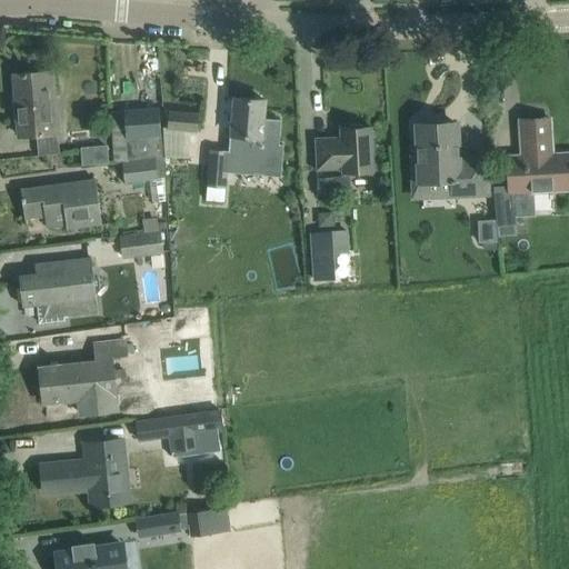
[(20,137),(37,135),(39,156),(43,156),(59,153),(52,70),(15,73),(20,137)]
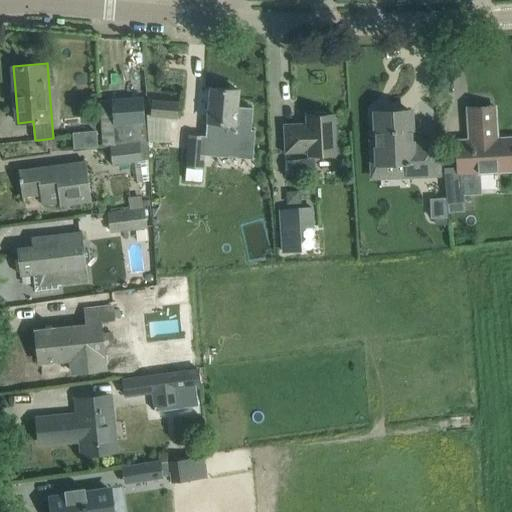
[(211,88),(209,107),(208,121),(219,122),(218,138),(233,139),(234,123),(235,123),(238,90),(211,88)]
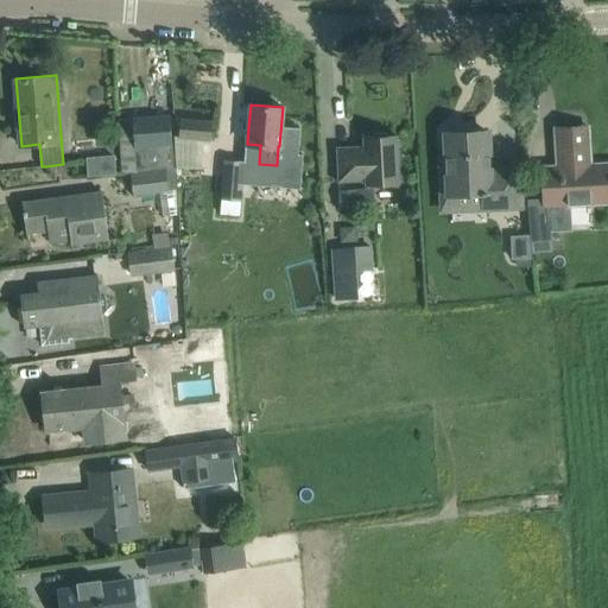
[(119,119),(121,143),(122,170),(173,169),(170,115),(119,119)]
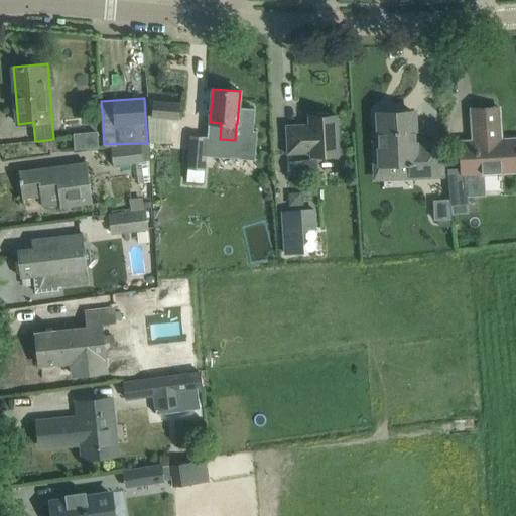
[(178,118),(179,103),(153,101),(152,116),(178,118)]
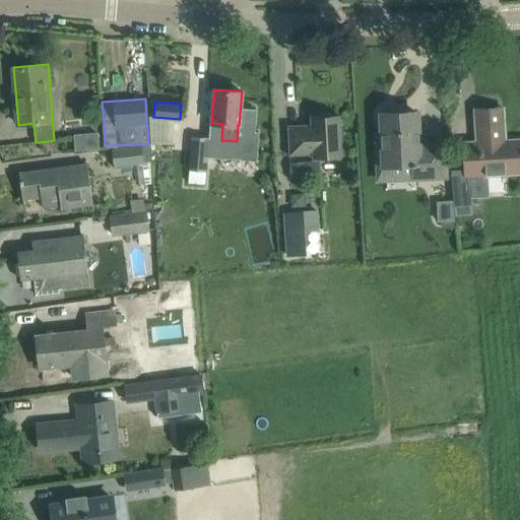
[(465,170),(452,171),(455,205),(470,205),(469,188),(467,188),(467,187),(466,187),(465,175),(519,172),(519,139),(500,141),(498,109),(475,110),(477,142),(464,143),(465,170)]
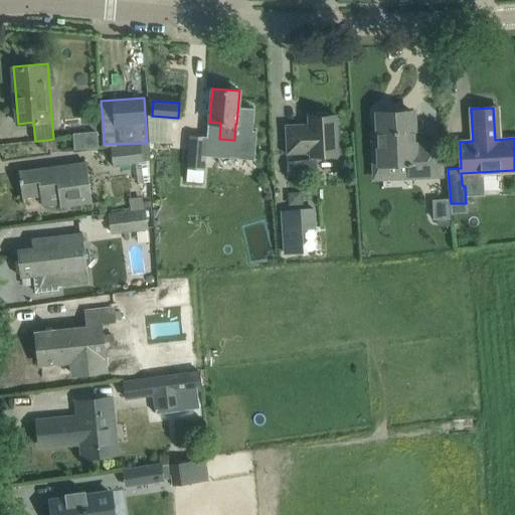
[(378,113),(379,131),(372,131),(374,178),(440,175),(440,164),(440,144),(413,145),(412,112),(378,113)]
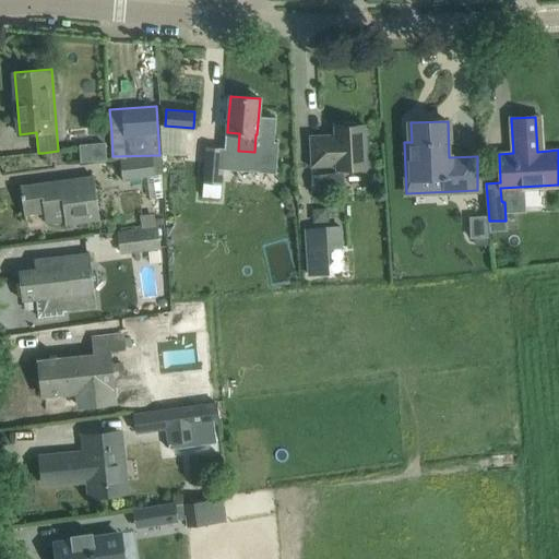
[(310,135),(311,157),(311,166),(336,165),(336,169),(367,168),(366,146),(365,125),(334,126),(334,134),(310,135)]
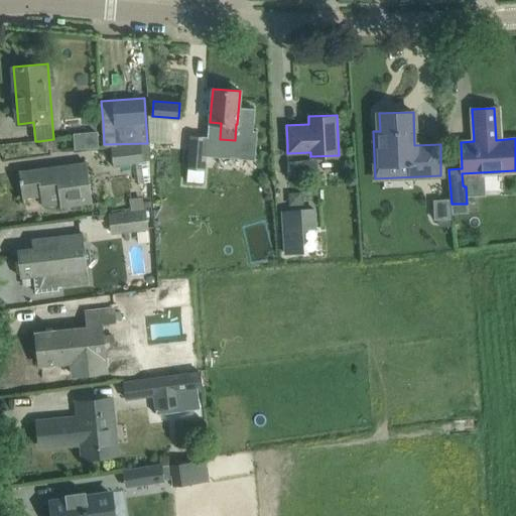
[(79,148),(103,147),(102,130),(78,131),(79,148)]
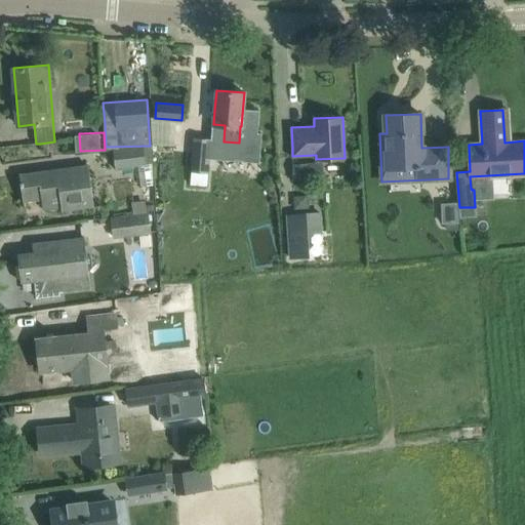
[(193,139),(190,186),(206,188),(210,142),(193,139)]
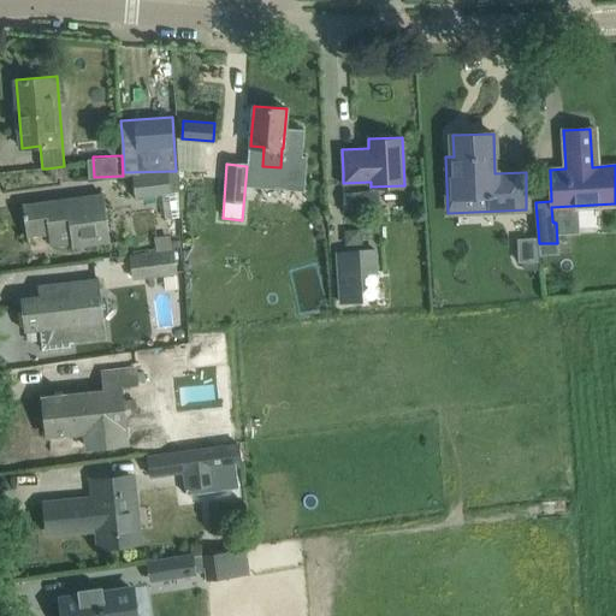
[(176,172),(176,171),(124,172),(124,176),(132,175),(134,191),(120,193),(122,197),(170,195),(167,172),(176,172)]
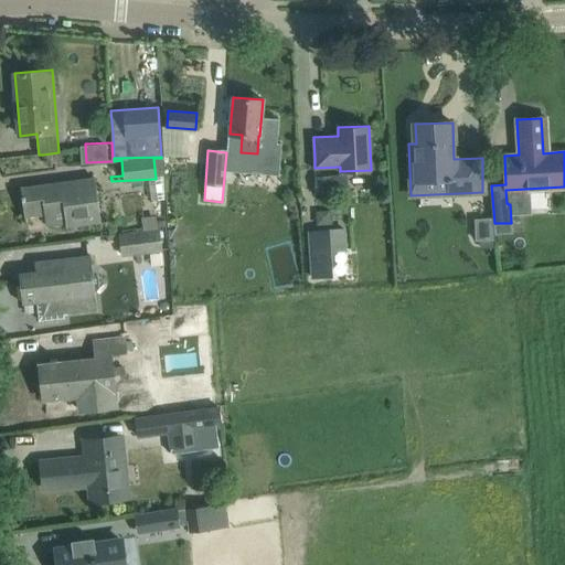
[(331,176),(316,176),(316,193),(331,192),(331,176)]
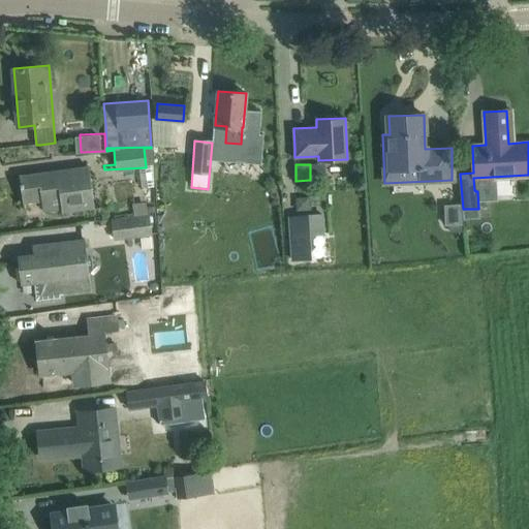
[(89,166),(39,173),(19,176),(21,188),(22,188),(25,208),(26,208),(25,200),(41,197),(43,210),(61,208),(62,212),(94,208),(89,166)]
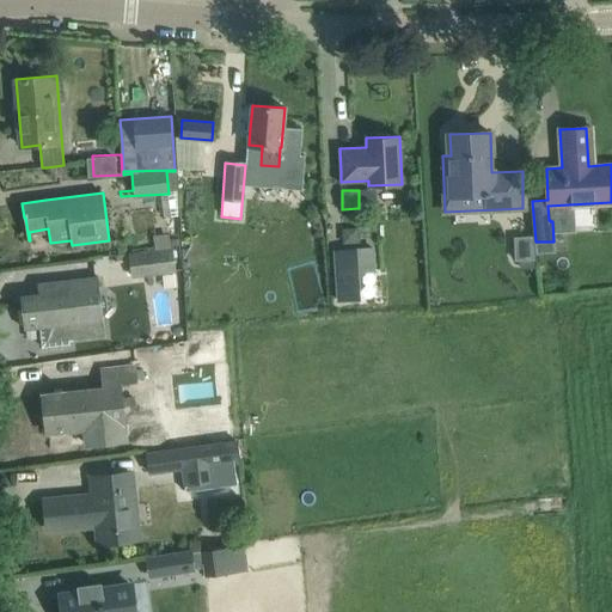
[(347,228),(342,233),(343,243),(359,242),(357,227),(347,228)]
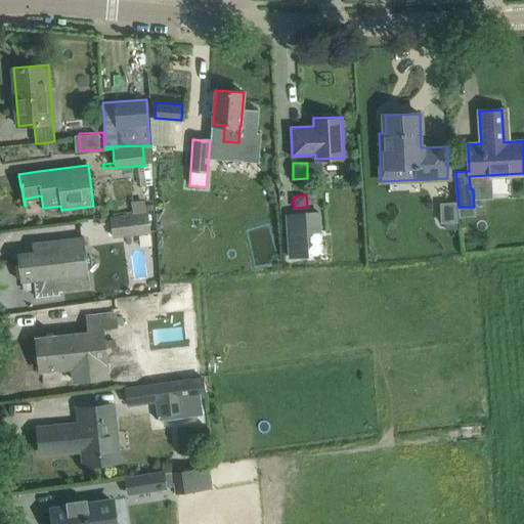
[(455,203),(440,203),(440,223),(456,222),(455,208),(455,203)]
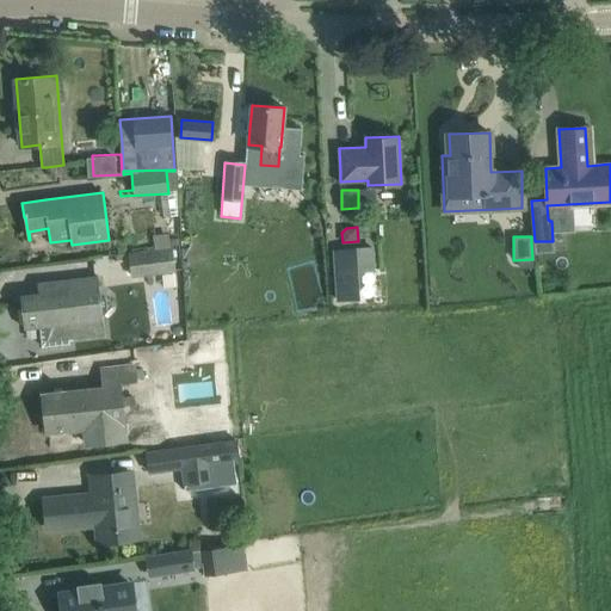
[(176,271),(173,248),(116,255),(117,264),(130,261),(133,277),(176,271)]
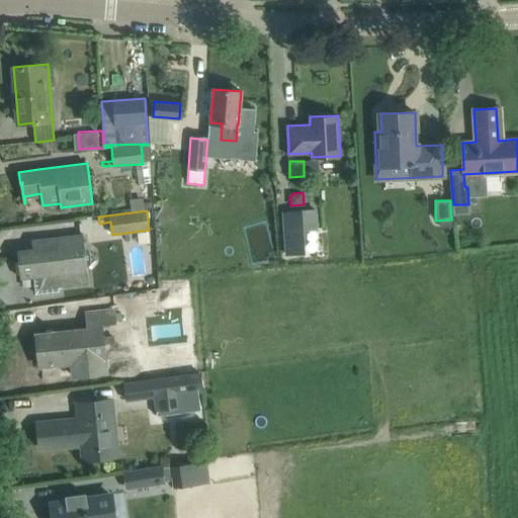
[(300,211),(283,212),(286,256),(304,255),(303,231),(318,230),(316,210),(300,211)]
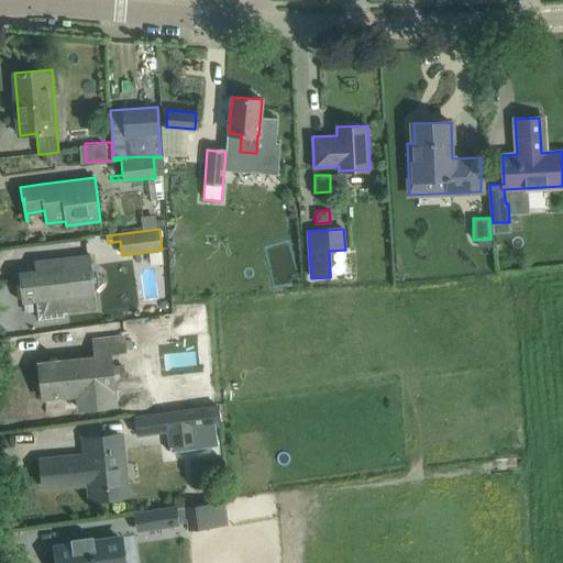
[(63,272),(20,276),(22,302),(36,301),(39,319),(64,317),(63,311),(97,308),(95,290),(98,286),(97,271),(92,268),(90,255),(62,258),(63,272)]
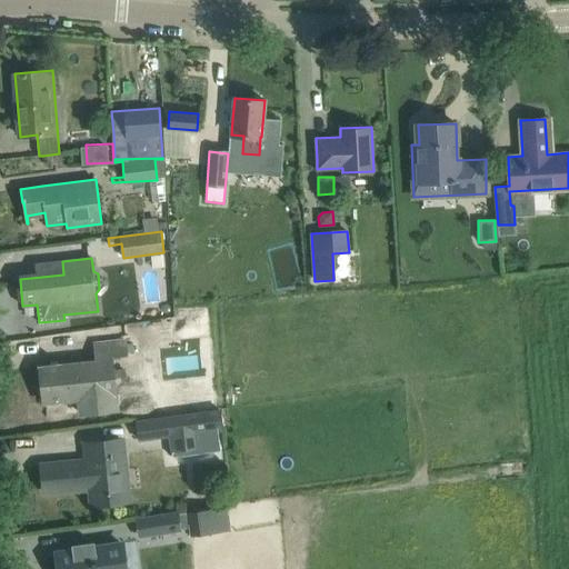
[(125,339),(117,340),(95,342),(97,361),(57,366),(57,363),(58,363),(57,360),(50,361),(51,363),(52,366),(40,368),(43,402),(79,399),(81,413),(117,409),(115,395),(116,395),(111,357),(127,355),(125,339)]
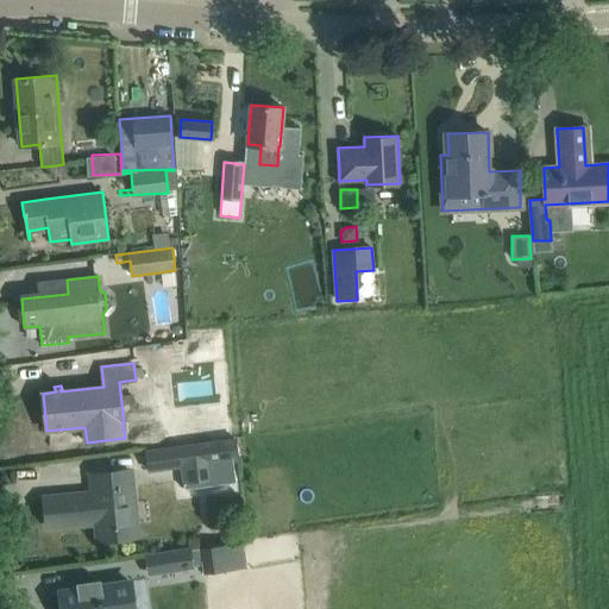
[(236,438),(145,450),(148,472),(180,468),(213,463),(238,460),(236,438)]
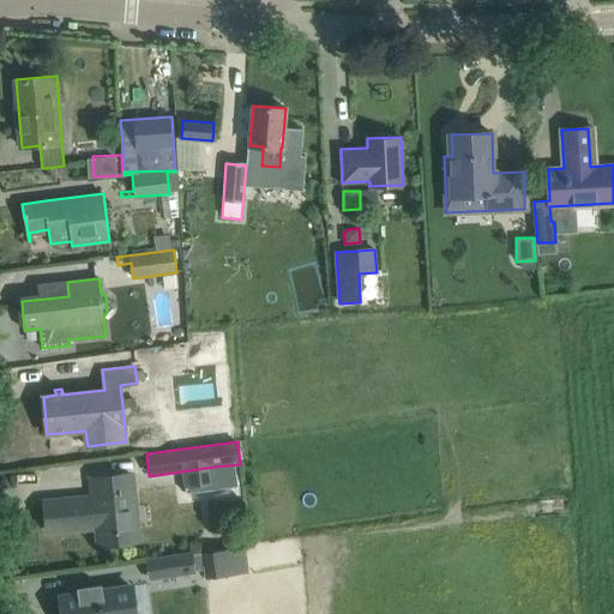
[(131,474),(116,476),(92,479),(95,503),(68,506),(68,500),(44,503),(48,531),(97,527),(100,545),(137,540),(131,474)]
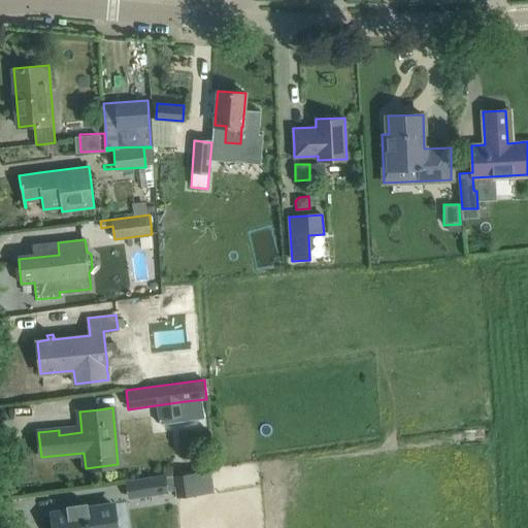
[(215,493),(211,470),(172,475),(173,490),(175,490),(176,498),(215,493)]
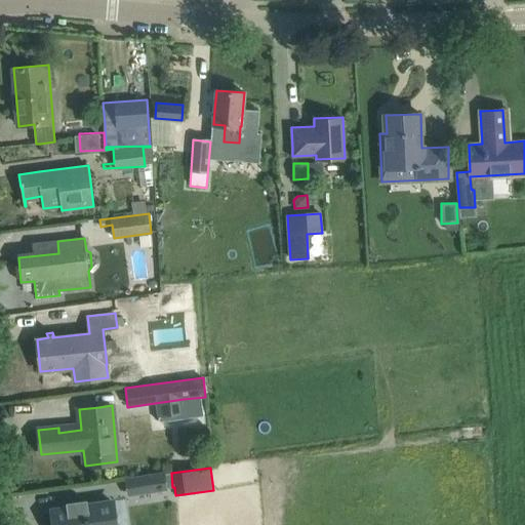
[(172,487),(171,473),(125,480),(127,495),(168,489),(168,488),(172,487)]
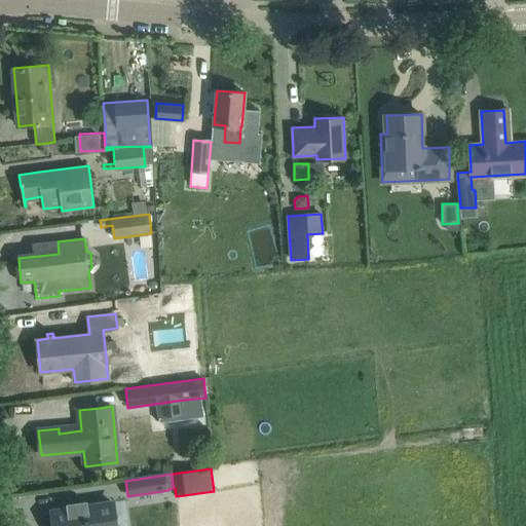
[(115,525),(112,501),(73,508),(52,511),(54,525),(115,525)]
